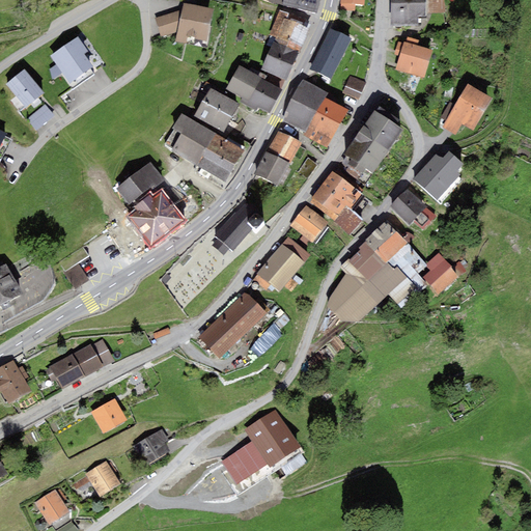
[(282,0),(282,5),(300,9),(301,0),(282,0)]
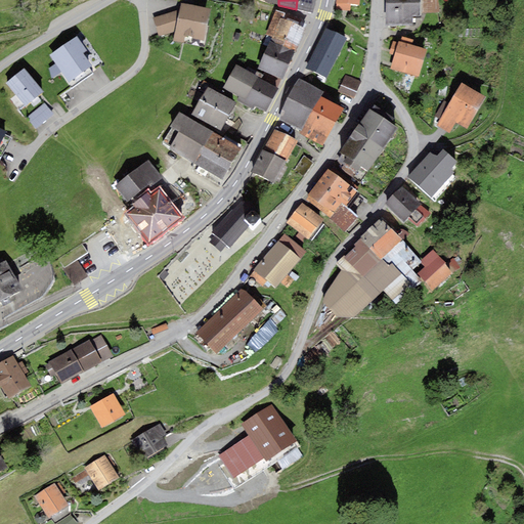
[(315,0),(297,0),(296,9),(312,13),(315,0)]
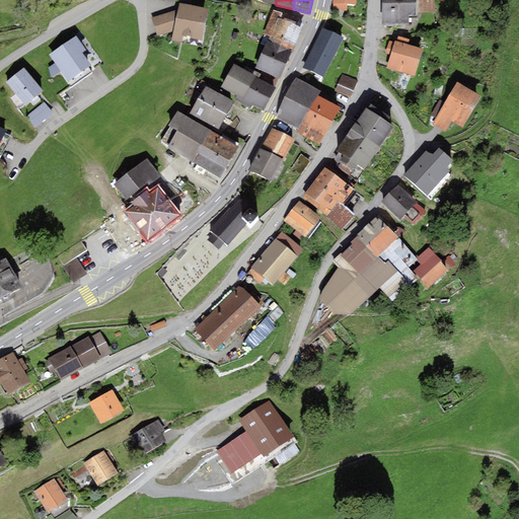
[(416,0),(417,3),(417,13),(435,13),(435,0),(416,0)]
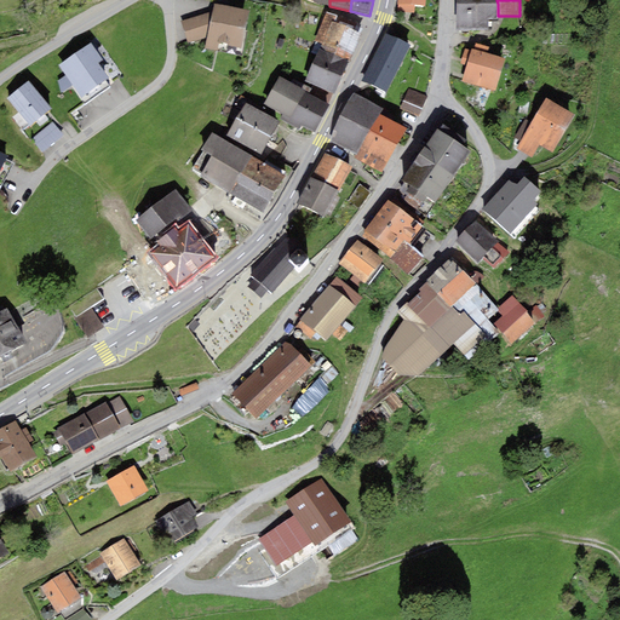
[(250,11),(214,4),(212,12),(207,39),(205,49),(242,56),(247,32),(246,32),(250,11)]
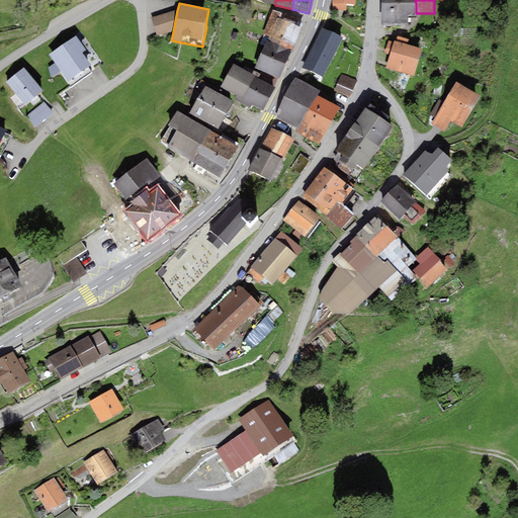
[(347,4),(332,3),(332,10),(346,11),(347,4)]
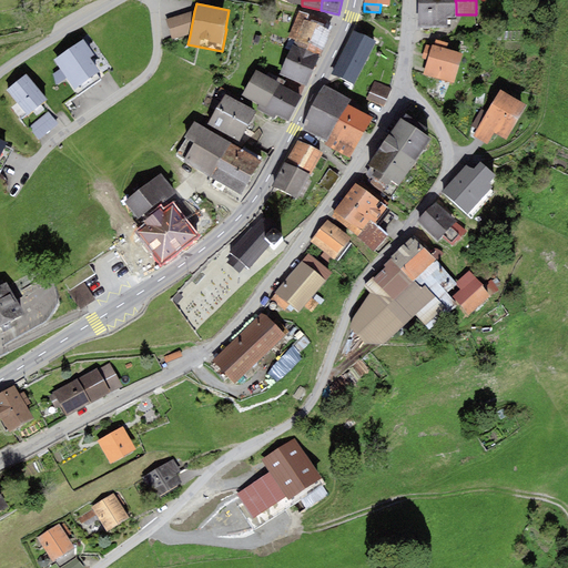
[(456,14),(456,3),(418,4),(418,28),(448,28),(448,18),(456,18),(456,14)]
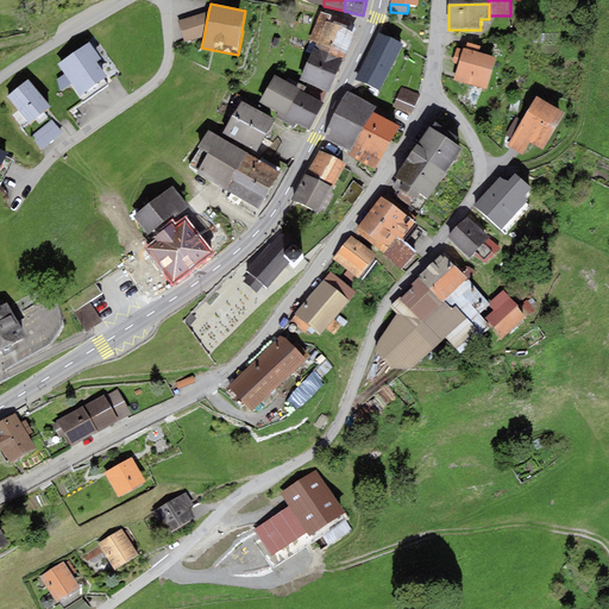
[(208,12),(179,22),(184,43),(203,38),(208,12)]
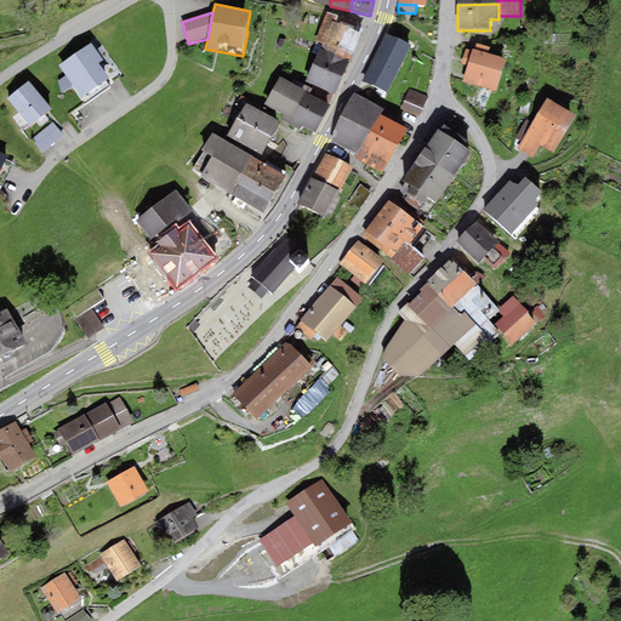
[(357,24),(328,12),(315,41),(323,44),(320,50),(349,62),(362,34),(354,32),(357,24)]
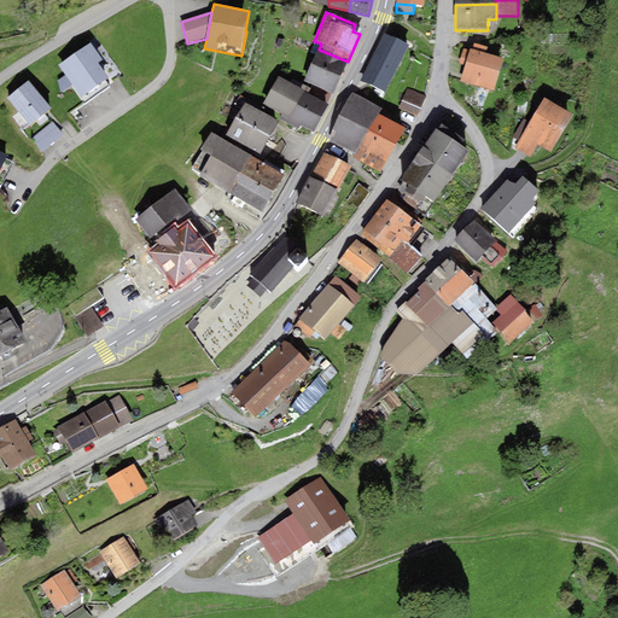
[(384,92),(409,45),(385,33),(361,80),(384,92)]
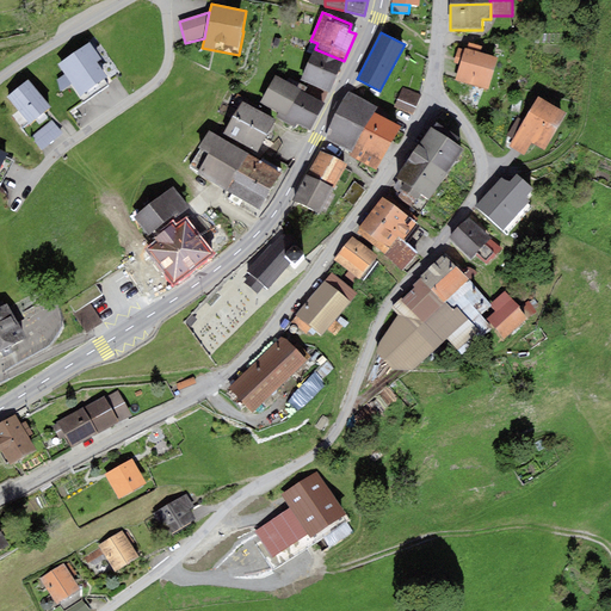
[(85,45),(57,65),(65,74),(72,84),(80,97),(107,78),(97,62),(102,59),(90,42),(85,45)]
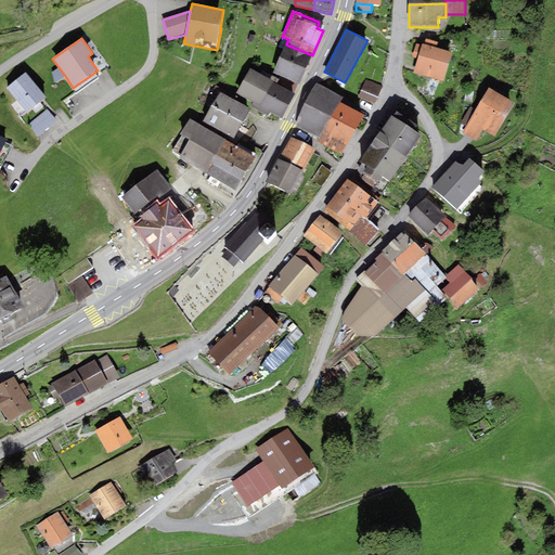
[(443,81),(452,53),(436,48),(437,42),(426,39),(424,44),(422,43),(422,46),(416,43),(412,56),(417,59),(413,72),(443,81)]
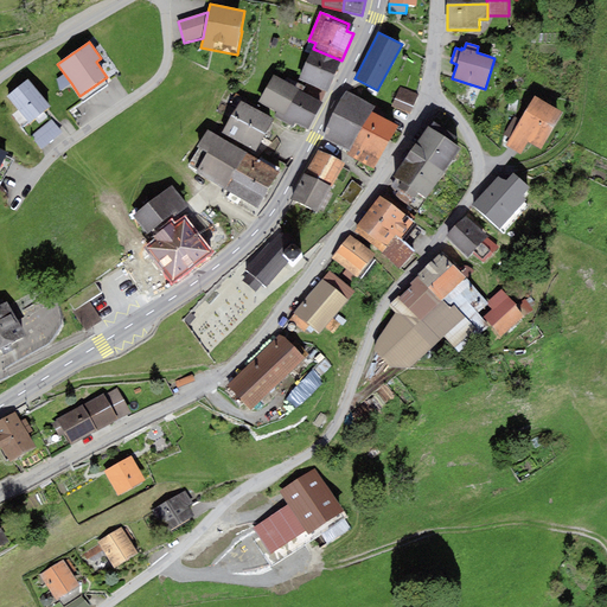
[(313,49),(299,80),(328,93),(342,61),(313,49)]
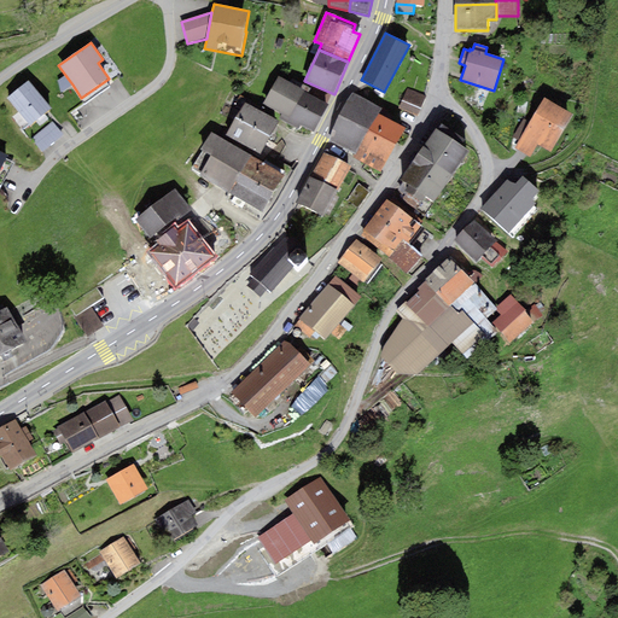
[(65,75),(58,81),(62,92),(73,85),(65,75)]
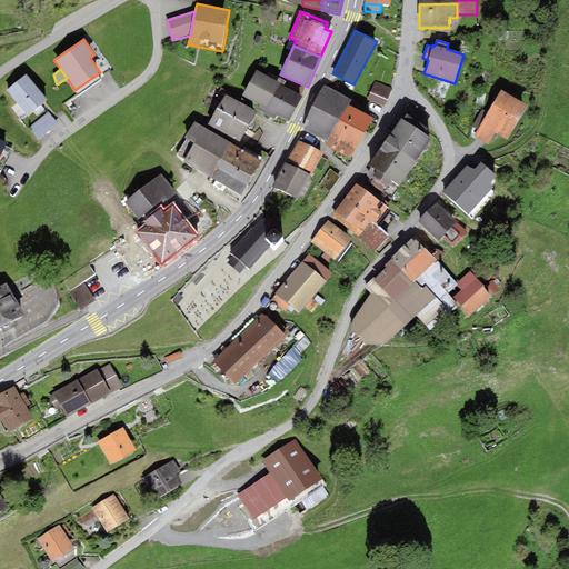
[(280,82),(257,70),(243,96),(259,105),(257,109),(276,119),(277,116),(289,122),(302,97),(279,85),(280,82)]
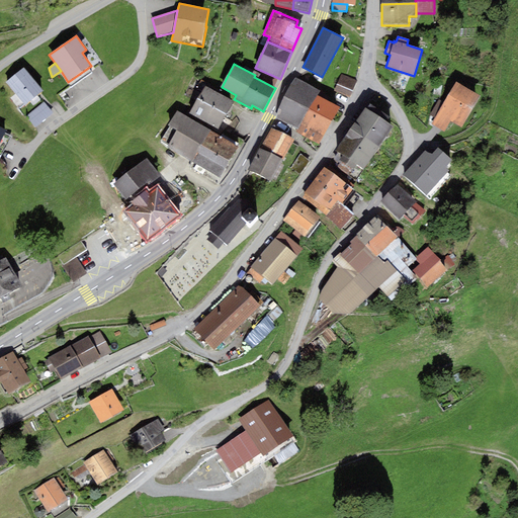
[(44,91),(24,68),(6,83),(25,106),(44,91)]
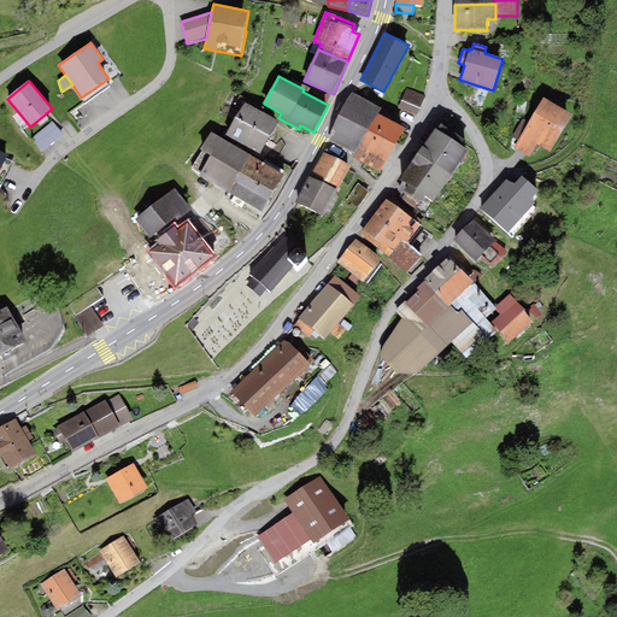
[(416,117),(425,97),(407,88),(399,109),(416,117)]
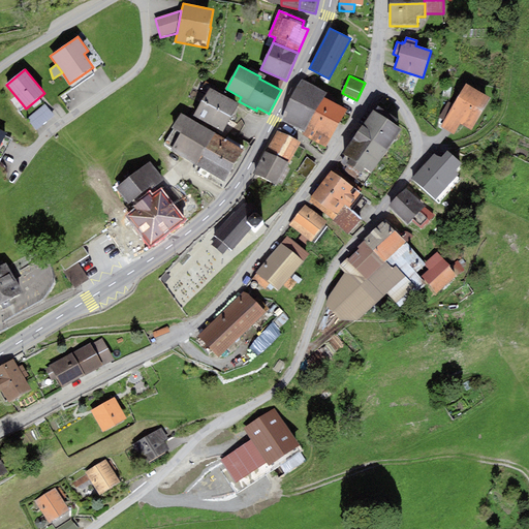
[(327,93),(302,80),(281,118),(305,131),(323,97),(327,93)]
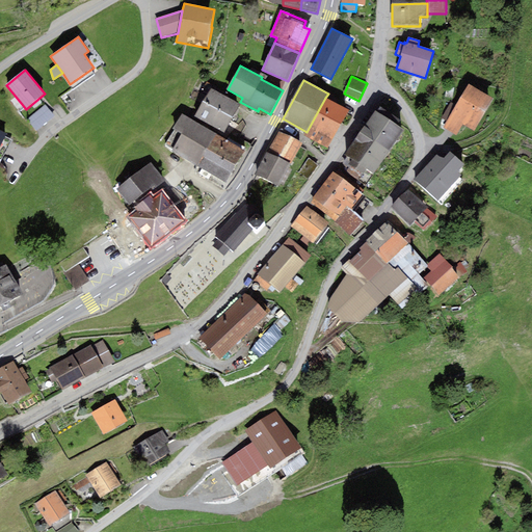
[(493,99),(469,85),(444,127),(456,134),(462,124),(474,130),(493,99)]
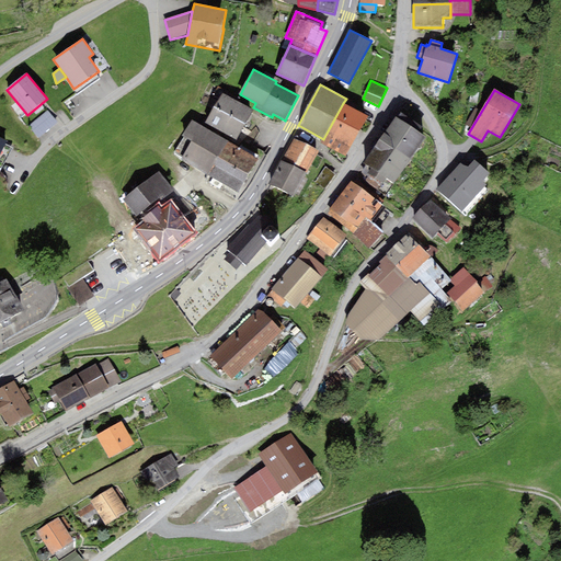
[(252,111),(221,94),(206,123),(236,140),(252,111)]
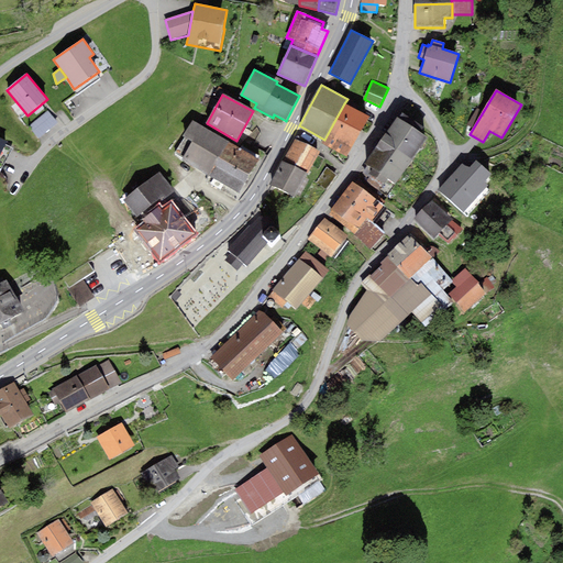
[(370,117),(344,103),(324,140),(322,143),(348,157),(370,117)]
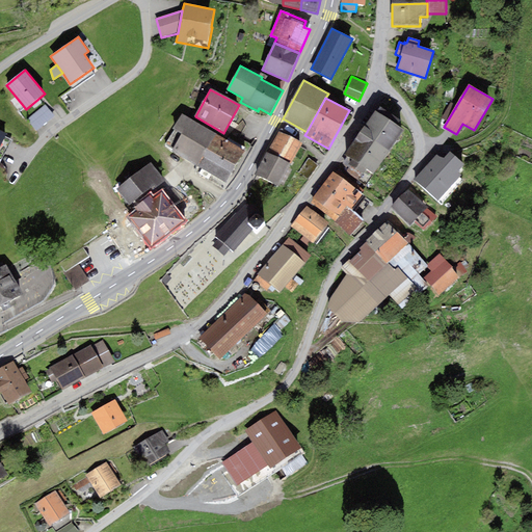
[(36,131),(54,115),(45,105),(27,121),(36,131)]
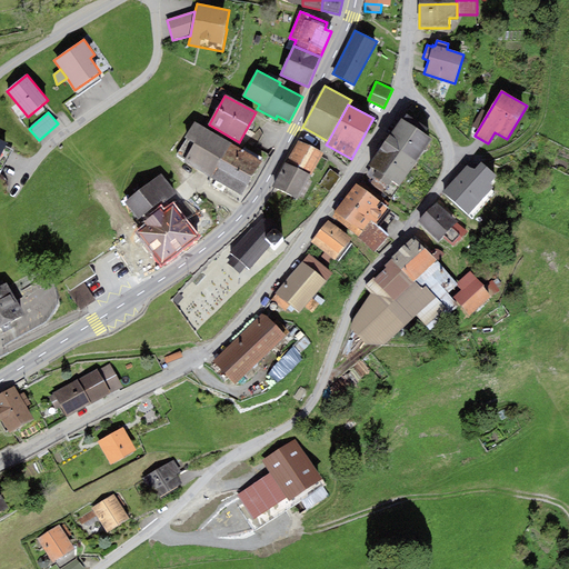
[(407,115),(402,120),(426,135),(429,129),(407,115)]
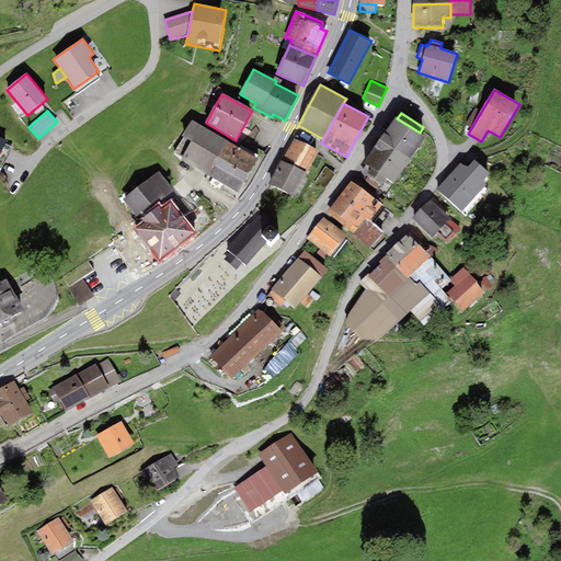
[(397,118),(395,116),(385,133),(415,152),(425,136),(420,133),(397,118)]
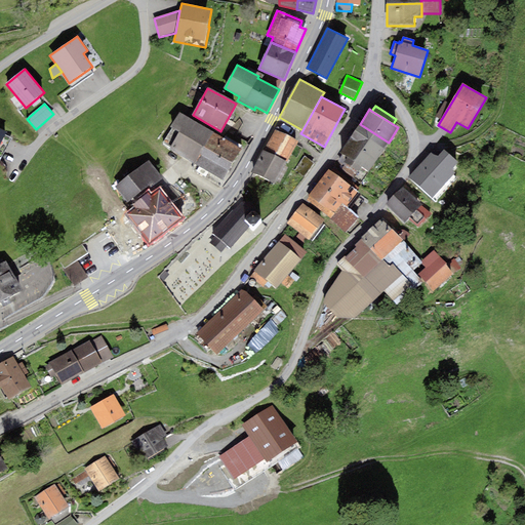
[(194,165),(213,132),(188,118),(178,112),(170,127),(172,128),(163,144),(169,148),(168,150),(194,165)]
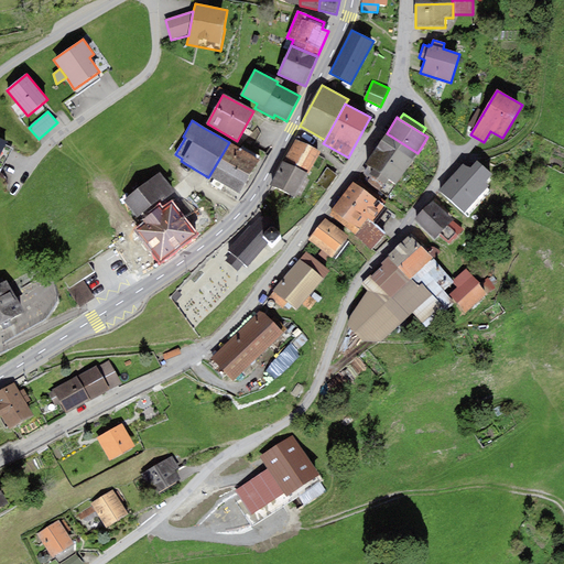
[(407,169),(418,153),(387,133),(377,149),(407,169)]
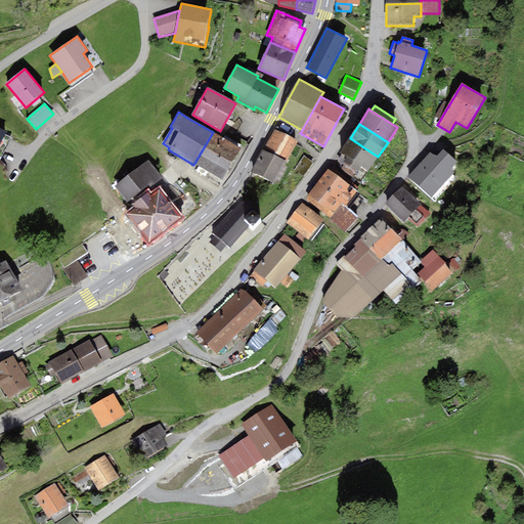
[(273,129),(263,148),(287,161),(297,141),(273,129)]
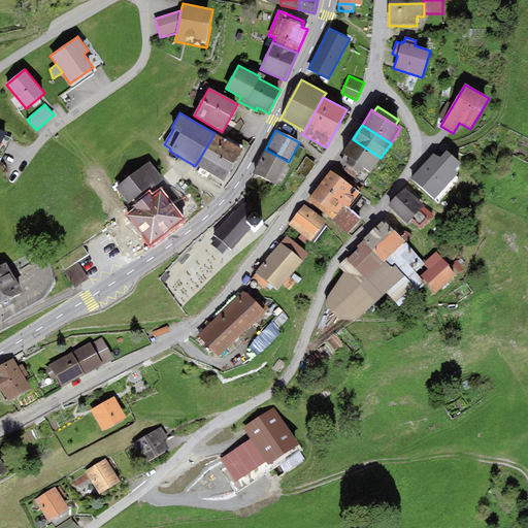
[(224,183),(242,150),(215,133),(195,166),(224,183)]
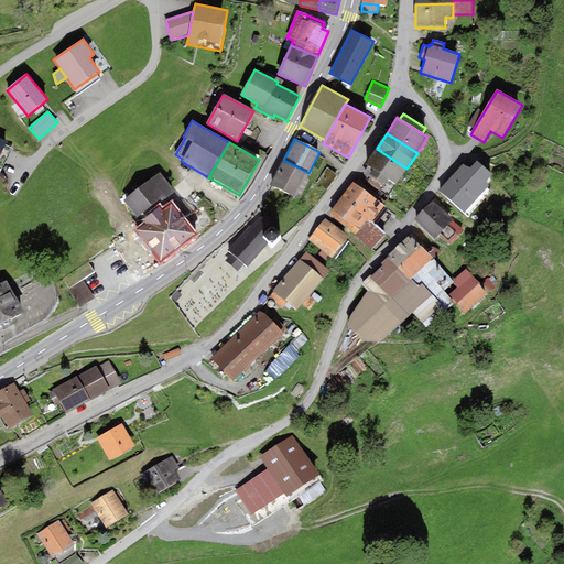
[(397,184),(407,169),(377,149),(367,164),(373,169),(369,175),(384,185),(389,179),(397,184)]
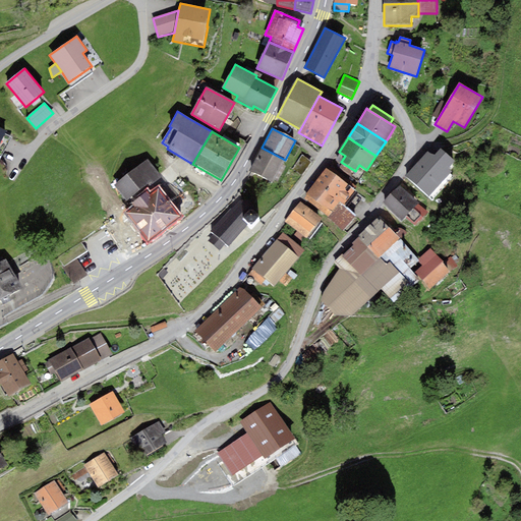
[(273,182),(285,160),(262,148),(249,170),(273,182)]
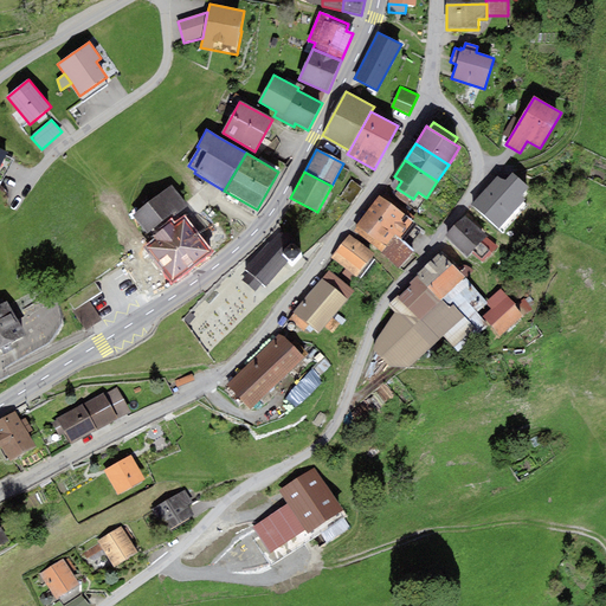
[(500,230),(526,200),(522,197),(529,188),(513,173),(504,181),(497,175),(471,205),(500,230)]
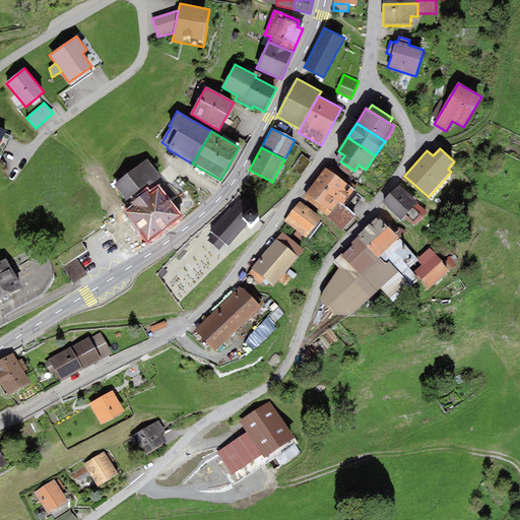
[(302,176),(311,163),(301,155),(291,169),(302,176)]
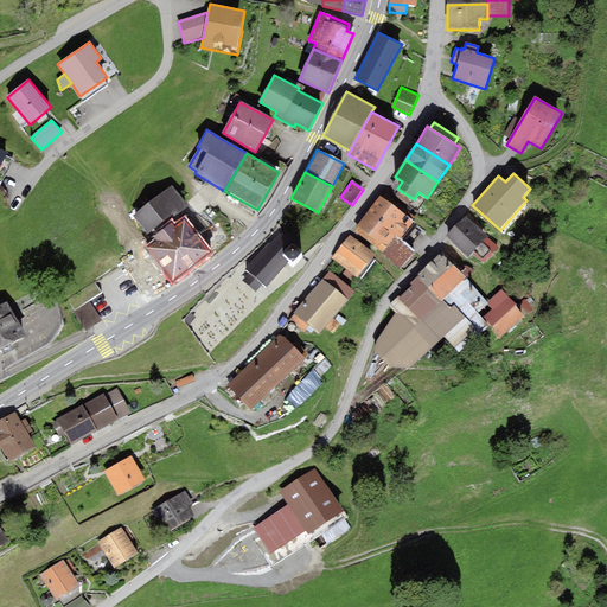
[(172,185),(133,216),(147,234),(172,213),(176,217),(189,206),(186,203),(172,185)]
